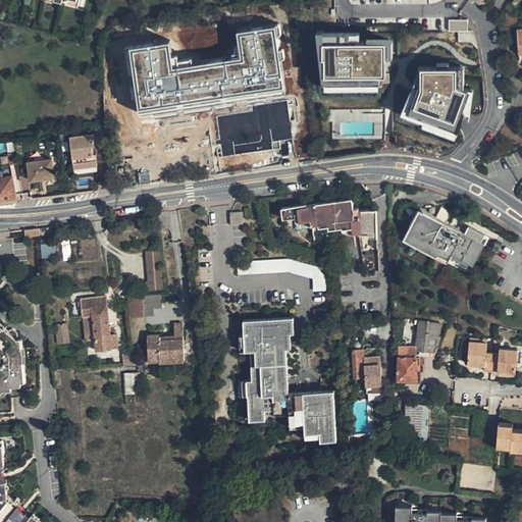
[(509,27),(519,24),(516,13),(506,15),(509,27)]
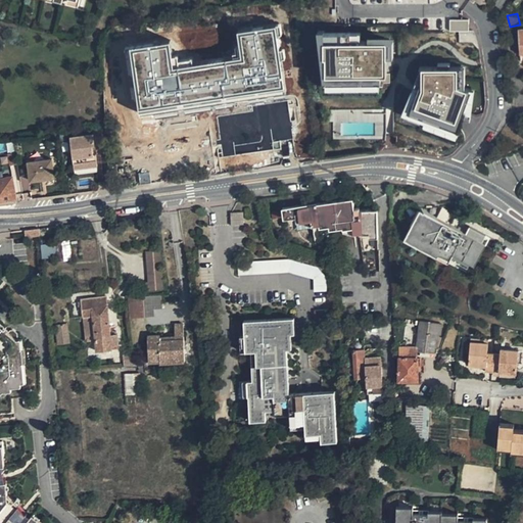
[(447,19),(447,31),(468,31),(468,19),(447,19)]
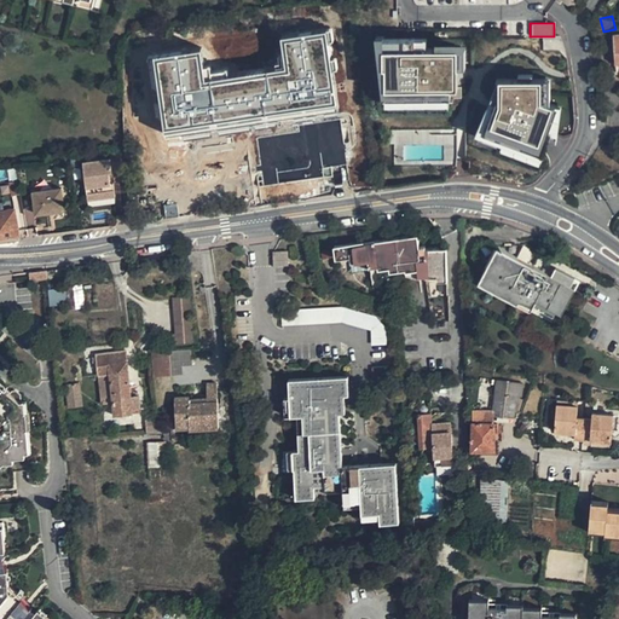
[(155,58),(161,136),(305,122),(310,183),(350,179),(345,119),(341,119),(333,27),(301,29),(302,39),(281,40),(283,73),(204,80),(202,53),(155,58)]
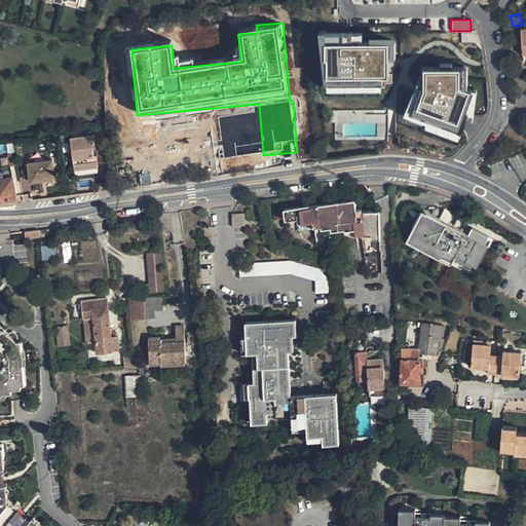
[(353,40),(353,34),(328,34),(327,58),(329,58),(329,84),(381,84),(382,76),(390,76),(389,58),(389,43),(364,42),(364,40),(353,40)]
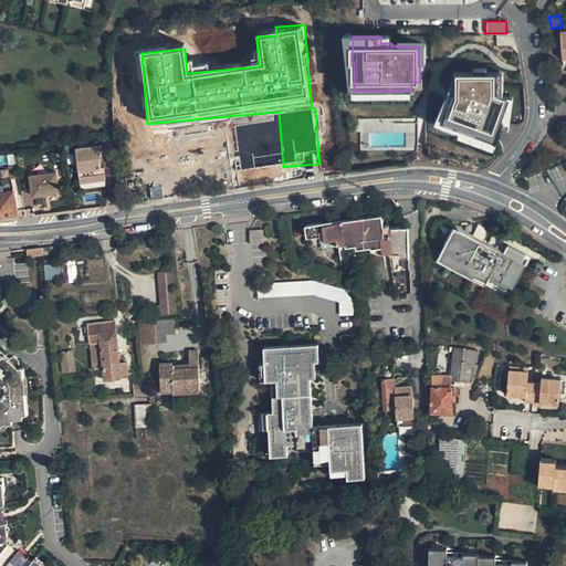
[(496,93),(496,74),(486,74),(473,73),(457,73),(457,93),(456,94),(452,93),(441,123),(499,142),(504,126),(506,119),(504,118),(511,97),(496,93)]
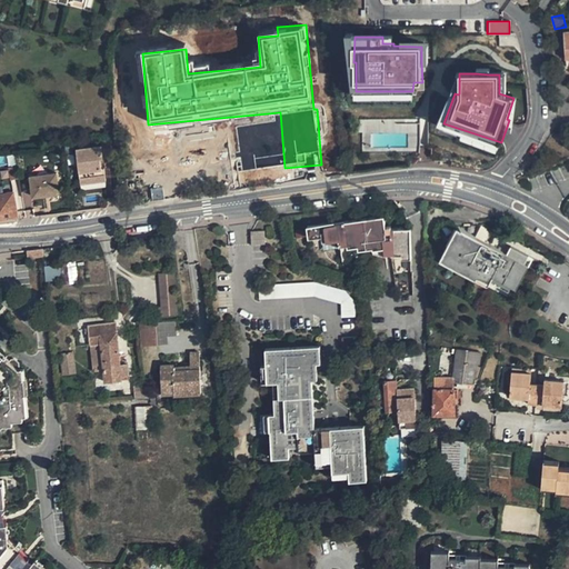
[(517,99),(513,98),(507,119),(509,120),(507,127),(513,129),(517,99)]
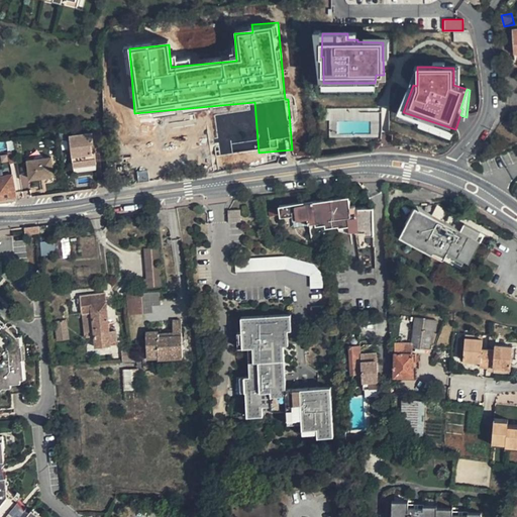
[(406,94),(397,112),(454,132),(455,129),(403,112),(409,95),(406,94)]
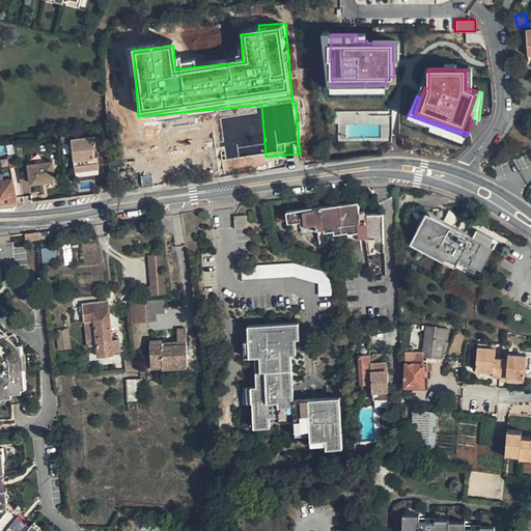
[(94,136),(95,145),(106,143),(106,140),(105,130),(94,131),(94,136)]
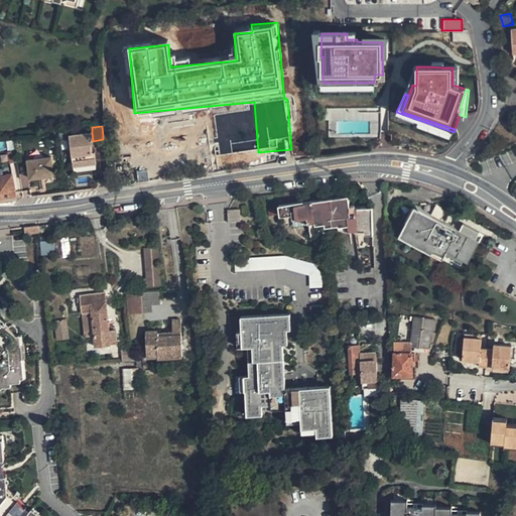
[(69,135),(73,166),(96,163),(96,159),(95,151),(92,151),(90,143),(94,142),(93,141),(92,132),(69,135)]
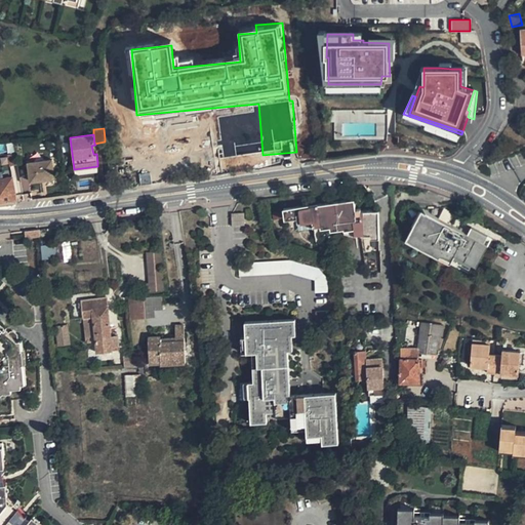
[(52,159),(28,162),(31,180),(37,180),(55,177),(52,159)]
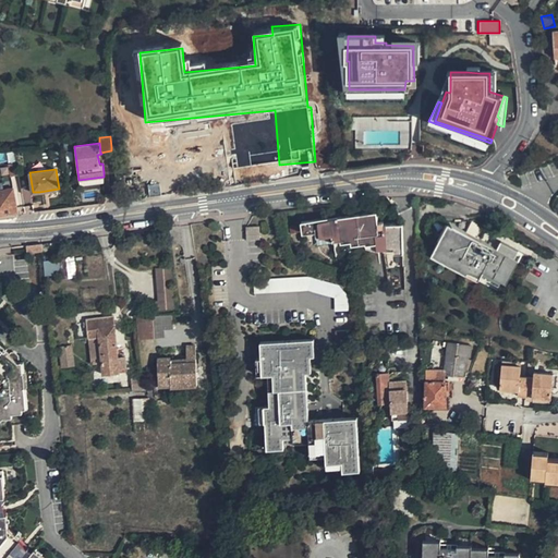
[(15,191),(0,192),(0,214),(19,211),(15,191)]
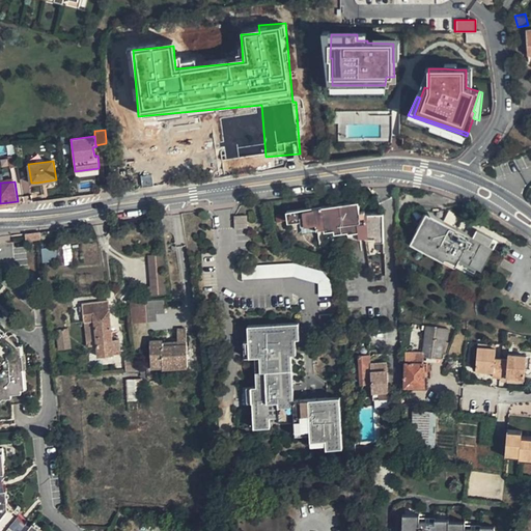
[(357,206),(286,216),(288,226),(303,224),(303,230),(308,229),(333,228),(334,234),(334,238),(347,236),(373,235),(373,243),(373,245),(382,245),(382,219),(366,219),(366,216),(358,217),(357,206)]
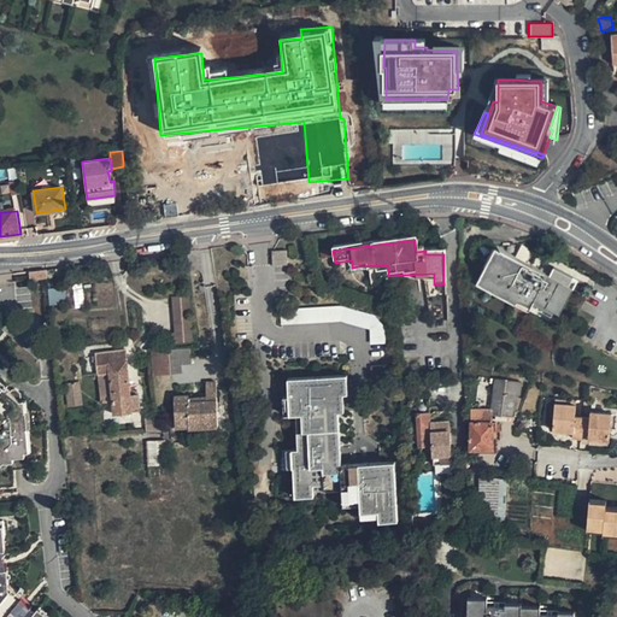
[(486,278),(533,305),(536,299),(557,311),(575,278),(554,266),(550,276),(546,274),(547,272),(503,248),(486,278)]
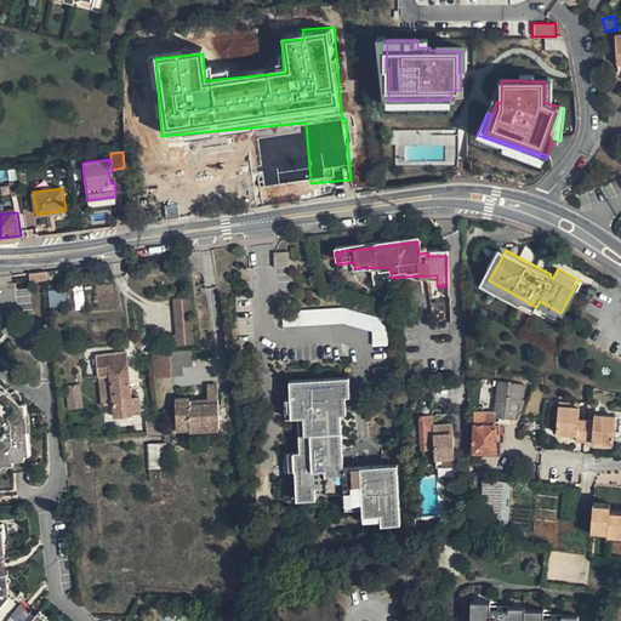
[(50,272),(33,274),(33,283),(50,281),(50,272)]
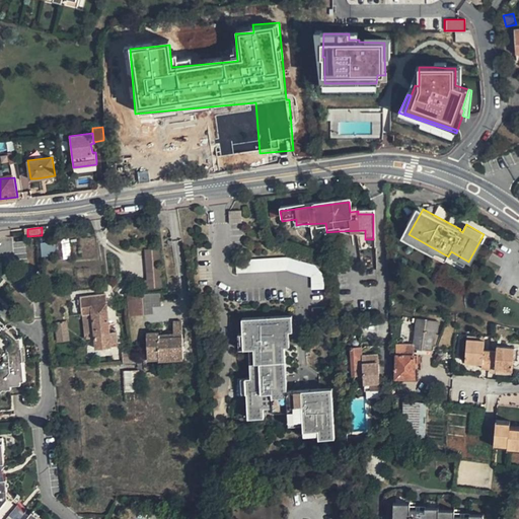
[(70,240),(57,241),(59,261),(72,258),(70,240)]
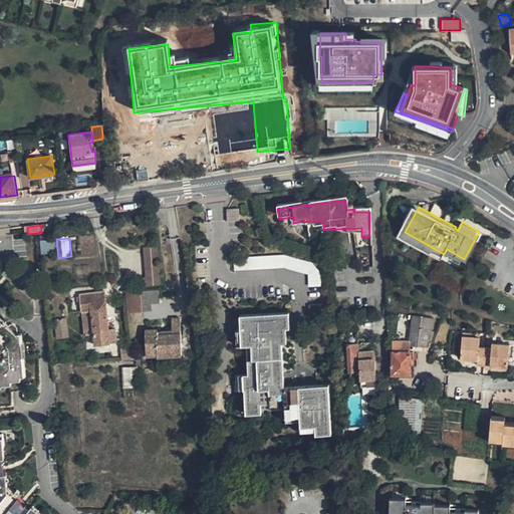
[(40,240),(40,254),(54,254),(54,240),(40,240)]
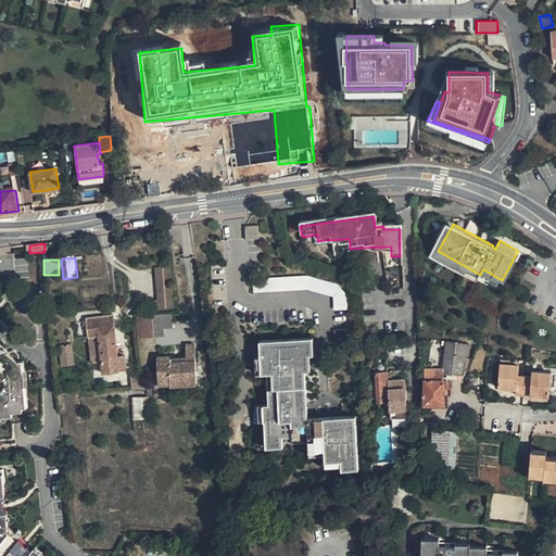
[(172,279),(171,269),(155,270),(159,302),(155,302),(155,312),(175,310),(172,279)]
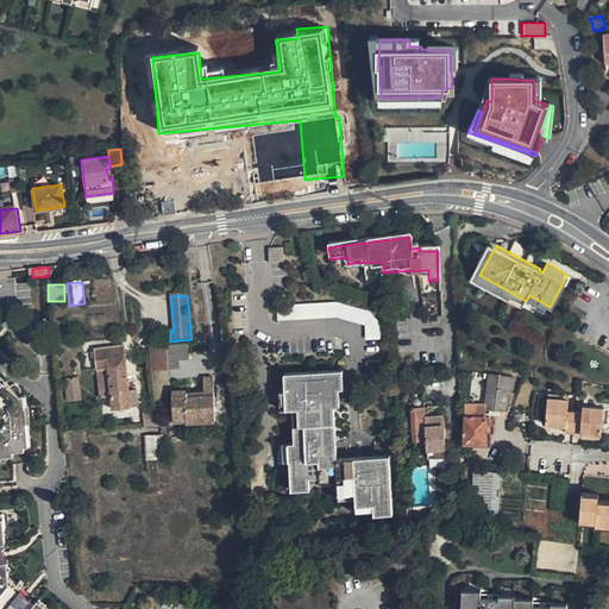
[(330,307),(281,309),(282,325),(332,322),(363,331),(364,344),(378,344),(378,328),(366,315),(330,307)]
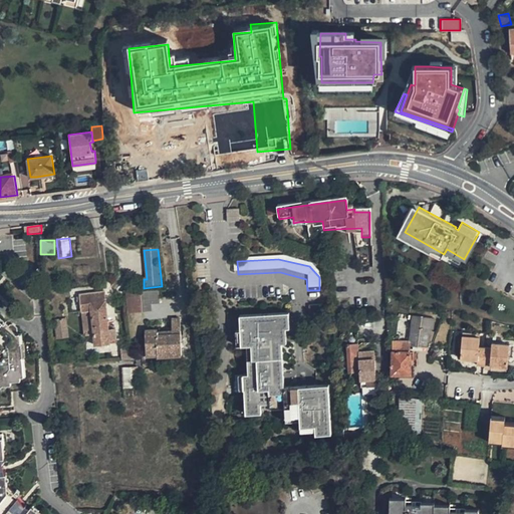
[(81,308),(89,308),(104,307),(102,290),(79,292),(81,308)]
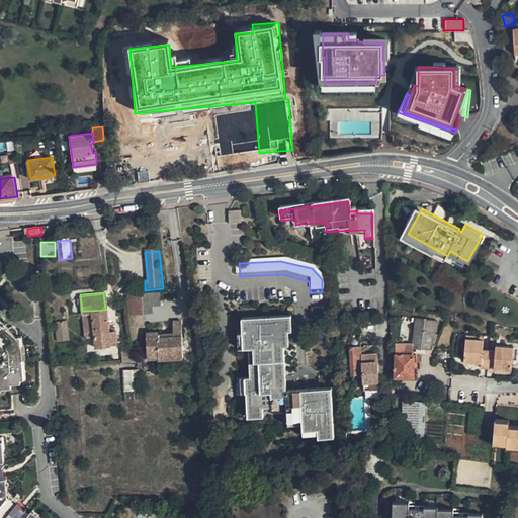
[(157,305),(157,292),(149,293),(149,306),(157,305)]
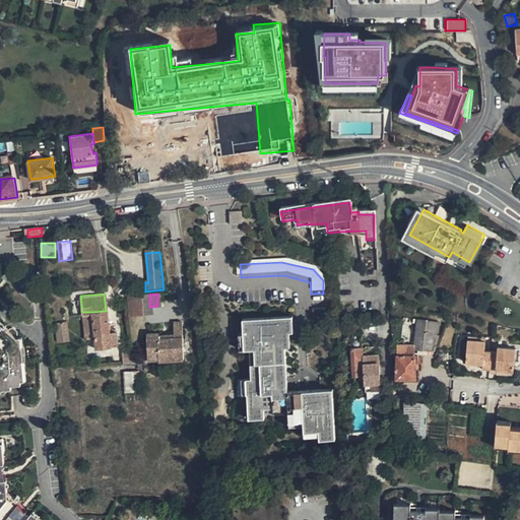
[(149,307),(149,295),(124,297),(127,316),(150,315),(149,307)]
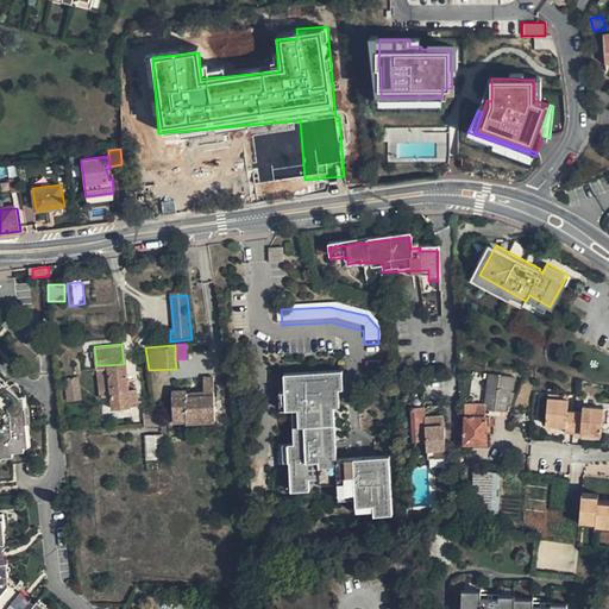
[(126,391),(124,364),(106,365),(111,405),(138,402),(138,390),(126,391)]
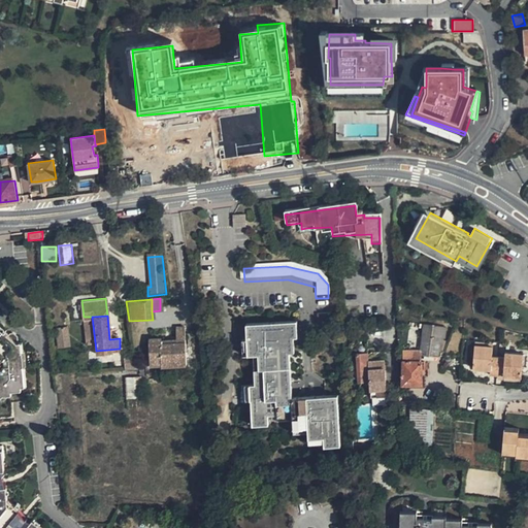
[(329,317),(316,318),(316,329),(330,329),(329,317)]
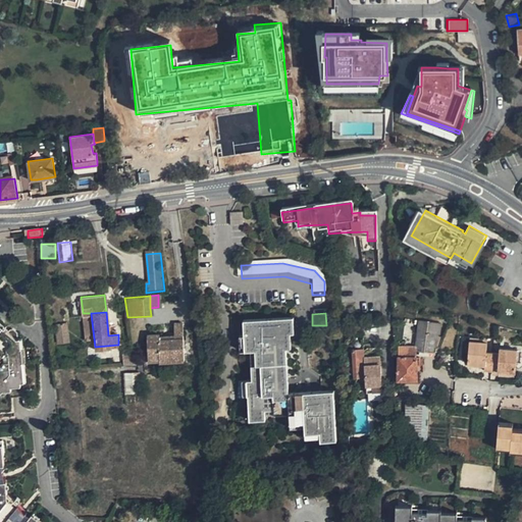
[(240,351),(250,350),(255,350),(256,380),(251,380),(240,380),(241,397),(248,397),(249,420),(264,419),(263,410),(272,409),(288,409),(289,414),(289,423),(304,423),(304,428),(304,433),(319,433),(319,438),(319,441),(333,441),(332,393),(286,394),(285,348),(290,348),(289,333),(293,333),(293,318),(244,319),(244,334),(239,334),(240,351)]
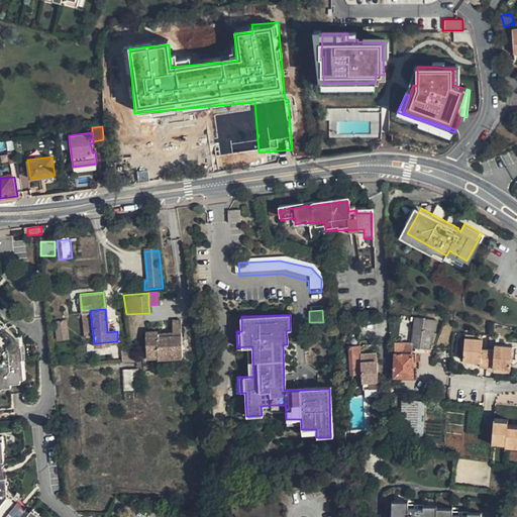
[(415,318),(411,346),(427,348),(429,331),(434,331),(436,321),(415,318)]
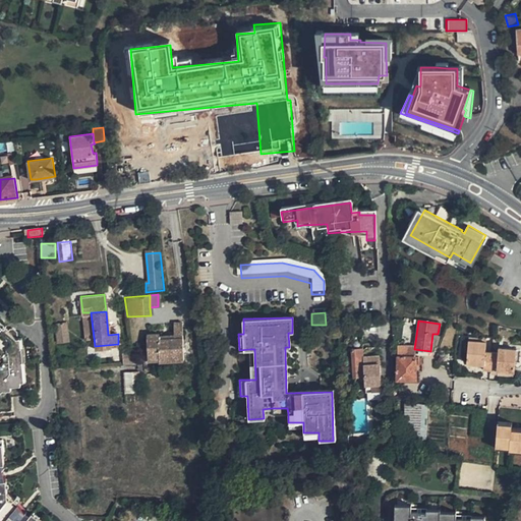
[(156,359),(180,357),(178,322),(169,322),(169,330),(161,330),(162,334),(156,334),(156,332),(145,332),(146,352),(156,352),(156,357),(156,359)]
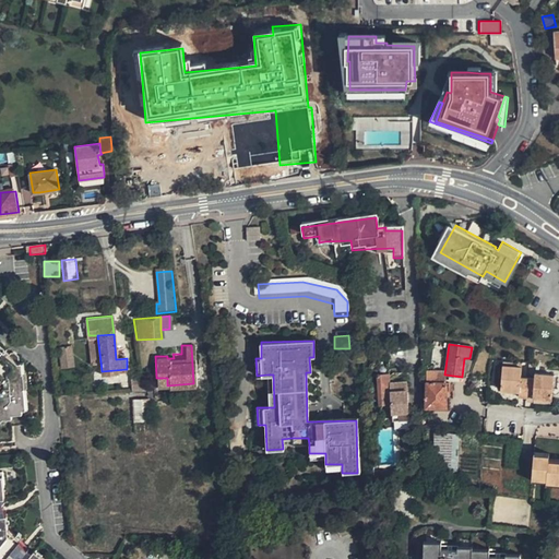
[(0,415),(1,417),(2,416),(6,411),(11,411),(23,408),(21,387),(19,369),(18,359),(9,352),(2,346),(0,348),(0,415)]
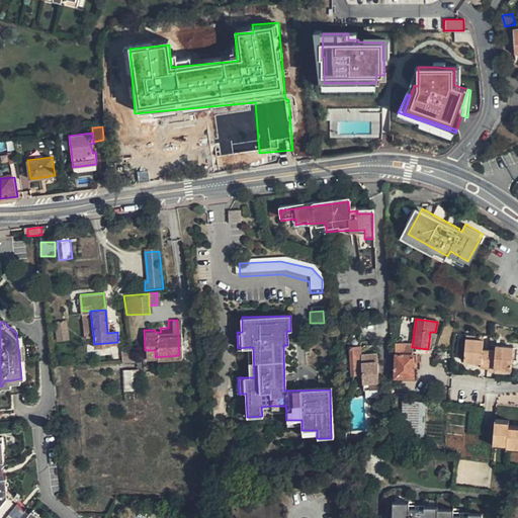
[(13,324),(10,324),(8,326),(16,333),(16,327),(13,324)]
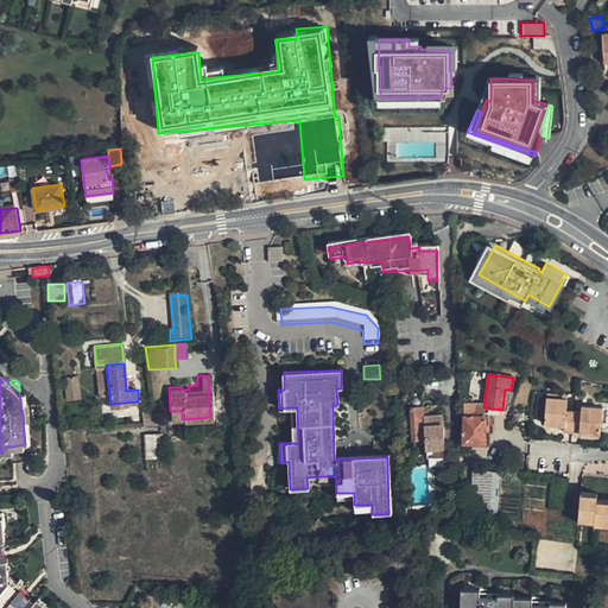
[(578,429),(597,431),(601,409),(580,406),(578,413),(564,411),(565,399),(545,397),(542,418),(563,420),(562,425),(561,432),(577,434),(578,429)]
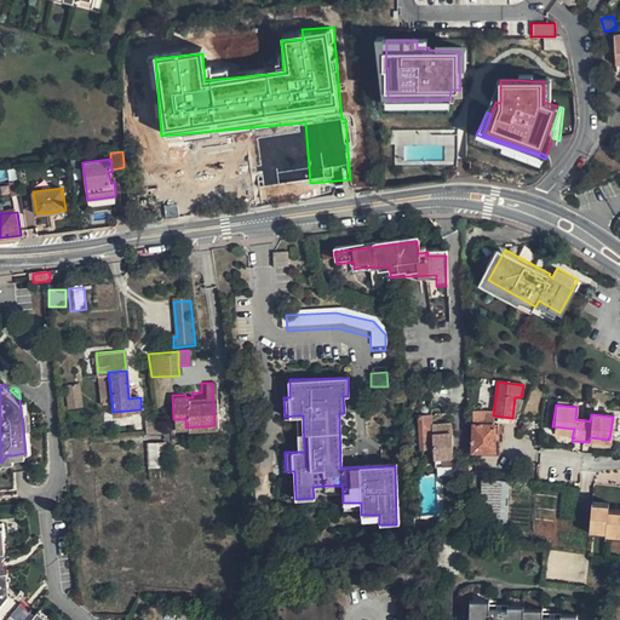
[(23,429),(30,428),(28,409),(21,409),(23,429)]
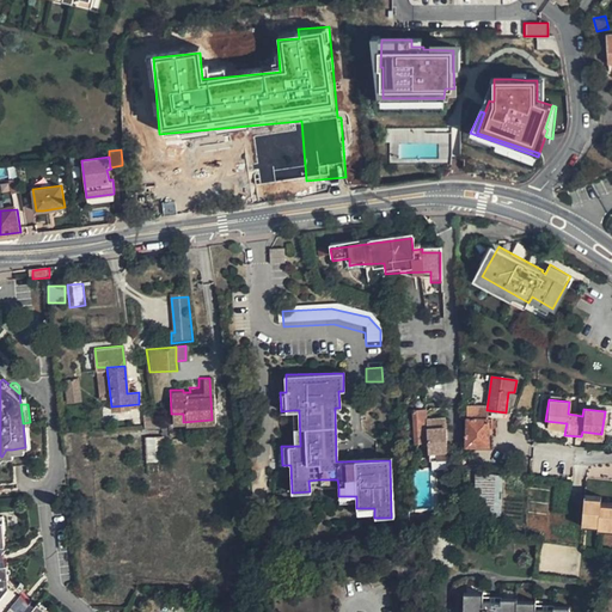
[(465,418),(485,418),(487,410),(465,409),(465,418)]
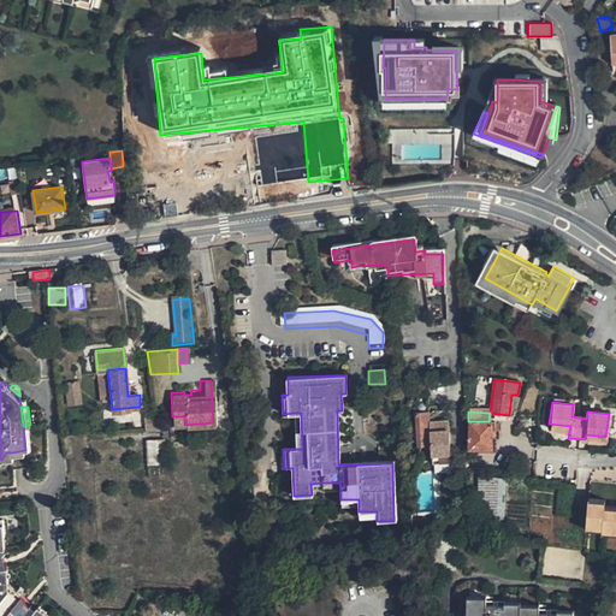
[(431,425),(430,413),(414,413),(416,446),(432,445),(431,425)]
